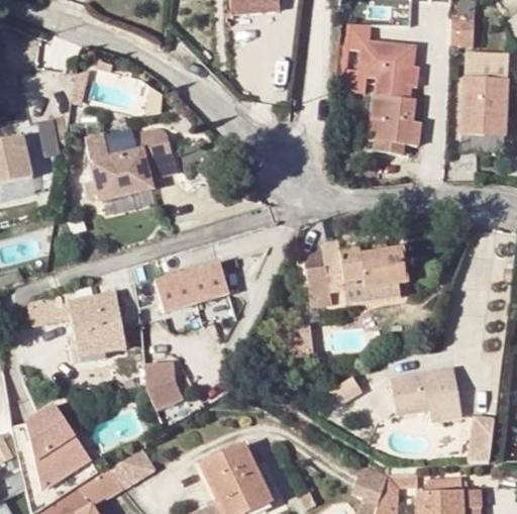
[(280,11),(280,1),(230,4),(231,14),(280,11)]
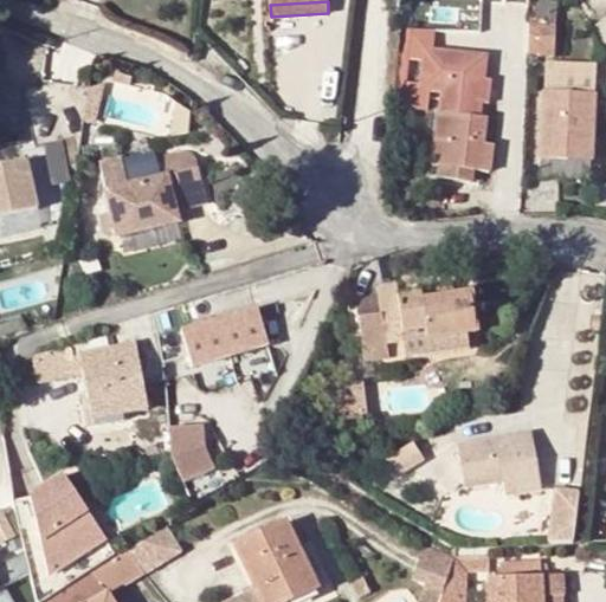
[(530,15),(529,50),(555,51),(556,14),(530,15)]
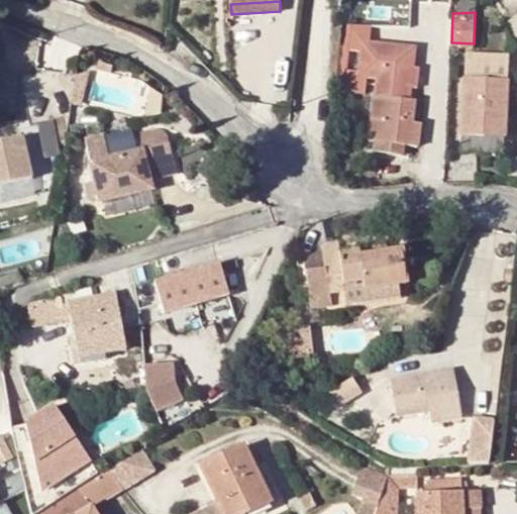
[(378,76),(369,137),(376,138),(404,142),(419,144),(422,120),(415,119),(417,98),(412,98),(413,84),(419,85),(421,66),(415,65),(397,63),(400,42),(365,38),(359,74),(378,76)]
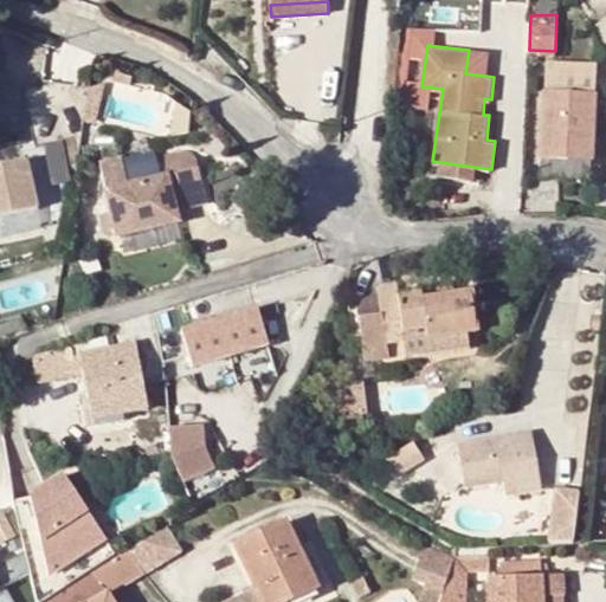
[(490,52),(469,50),(465,73),(487,76),(490,52)]
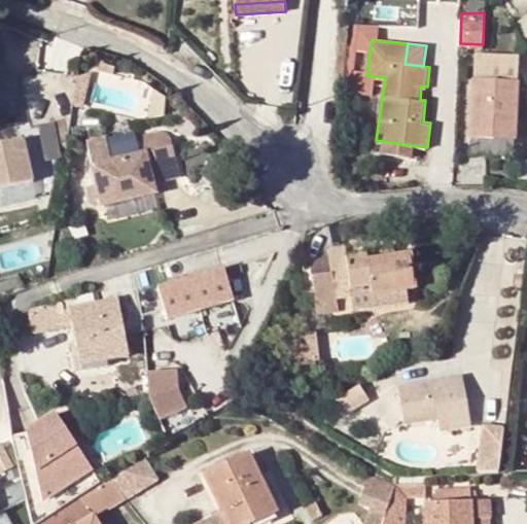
[(518,83),(473,81),(471,132),(495,134),(495,126),(516,127),(518,83)]
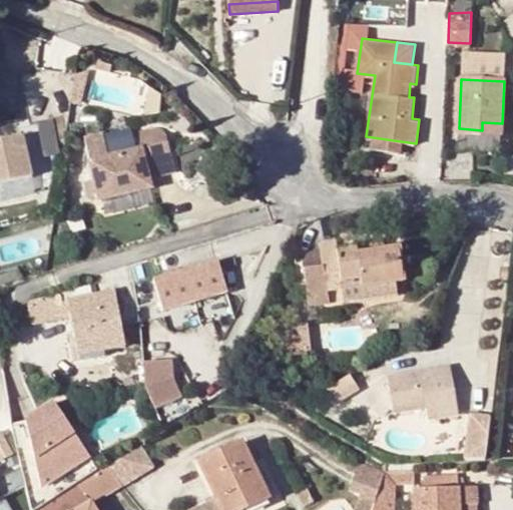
[(133,112),(81,125),(85,143),(137,131),(133,112)]
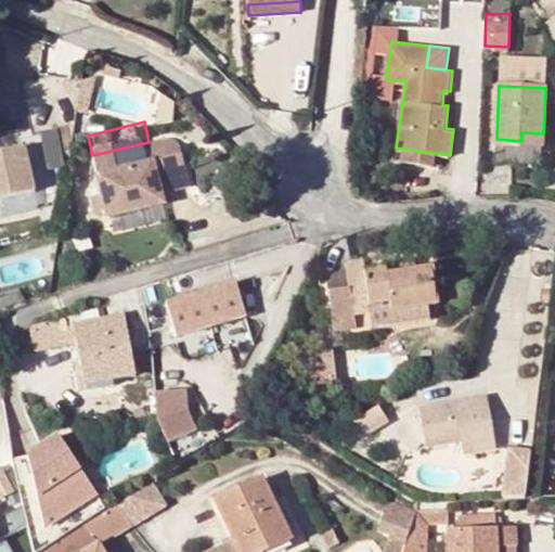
[(47,166),(64,162),(55,127),(38,131),(47,166)]
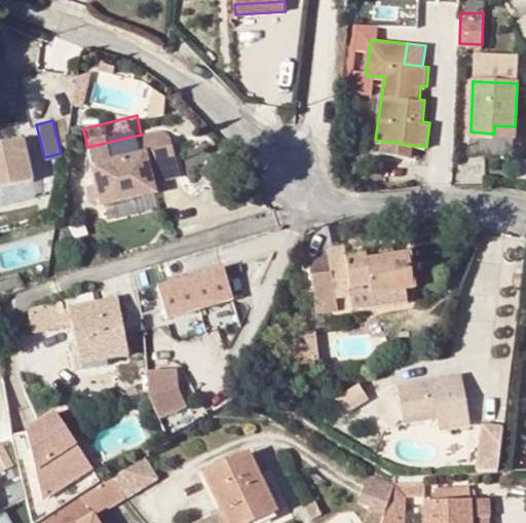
[(515,126),(494,125),(494,134),(515,135),(515,126)]
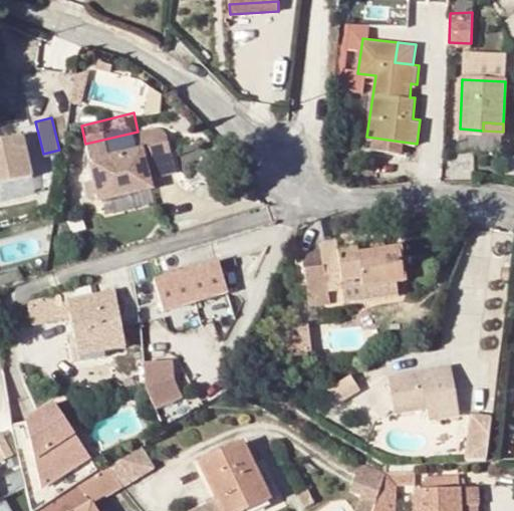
[(85,144),(98,194),(129,186),(131,194),(153,187),(138,132),(85,144)]
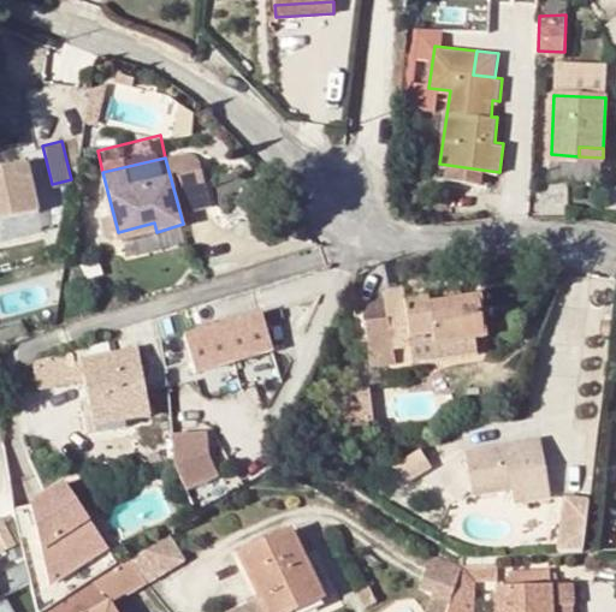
[(28,164),(0,168),(0,219),(37,211),(28,164)]
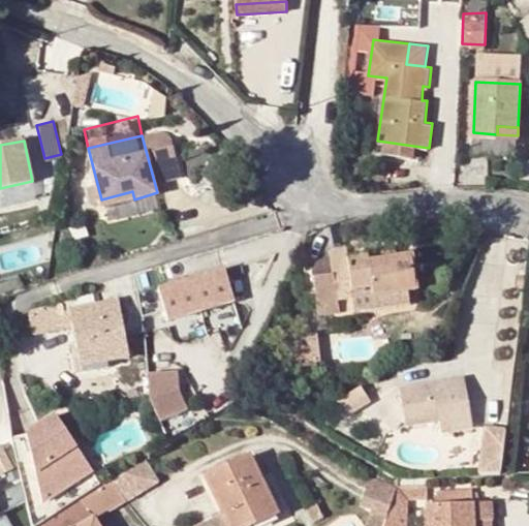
[(413,146),(384,142),(383,154),(412,157),(413,146)]
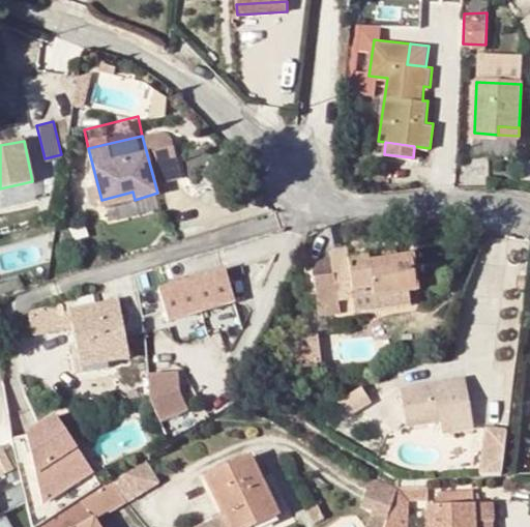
[(104,207),(135,200),(133,192),(101,200),(104,207)]
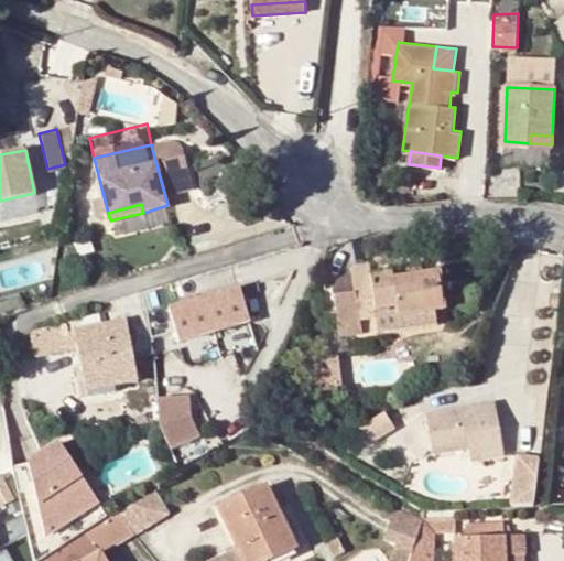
[(337,321),(396,314),(444,308),(437,269),(422,272),(420,260),(389,265),(390,270),(371,273),(370,262),(354,265),(357,289),(333,293),(337,321)]
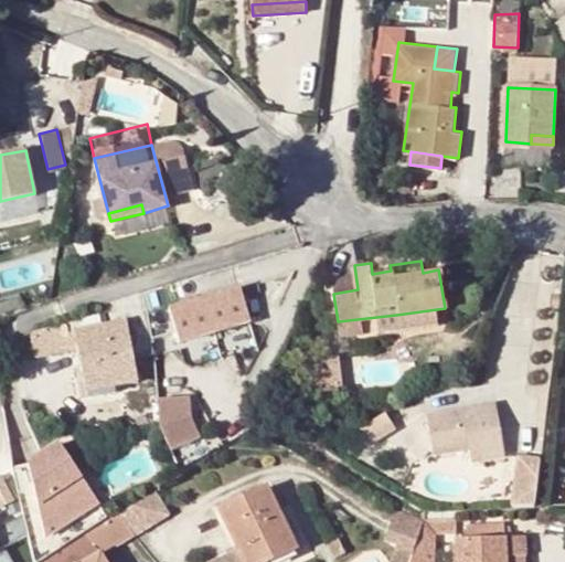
[(170,305),(150,310),(156,340),(157,346),(160,345),(180,338),(252,317),(242,284),(170,305)]
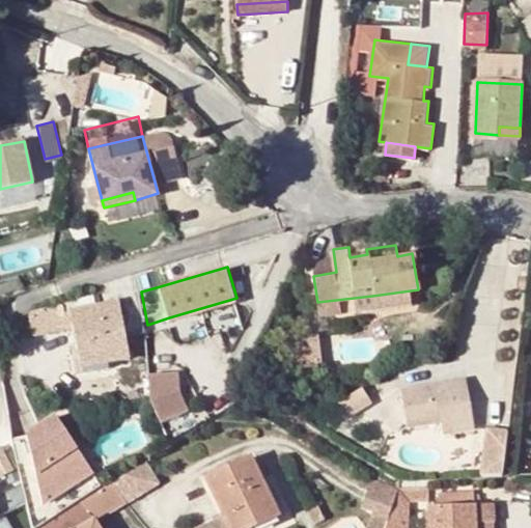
[(75,326),(81,360),(108,355),(108,363),(112,362),(129,358),(115,289),(32,310),(30,317),(34,335),(75,326)]
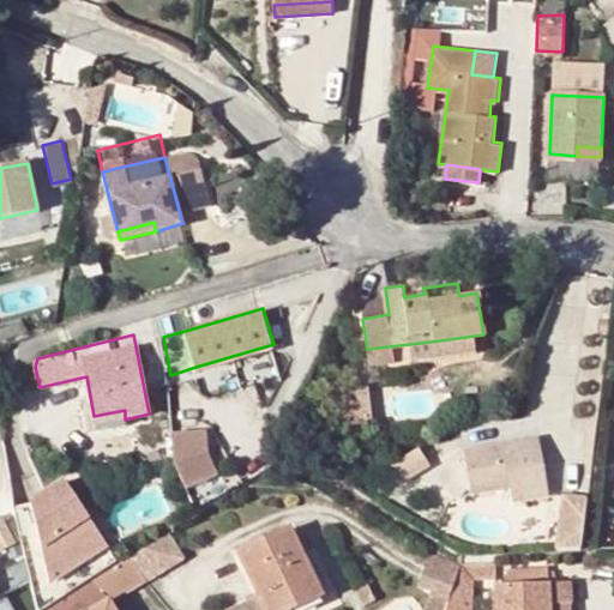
[(431,342),(367,349),(371,364),(476,350),(474,336),(431,342)]
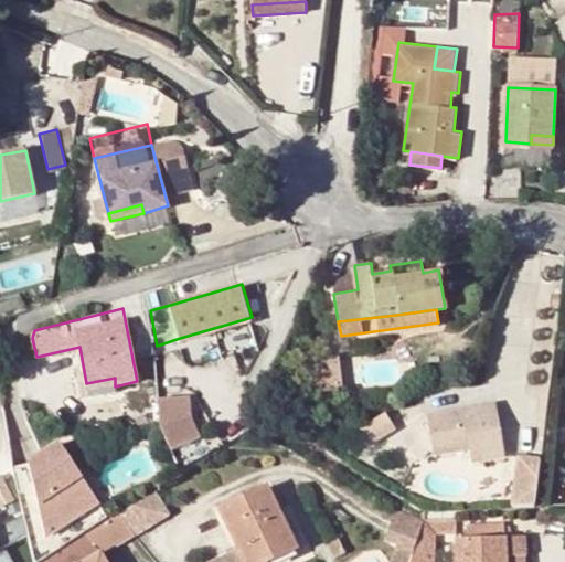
[(334,327),(315,329),(318,358),(338,356),(334,327)]
